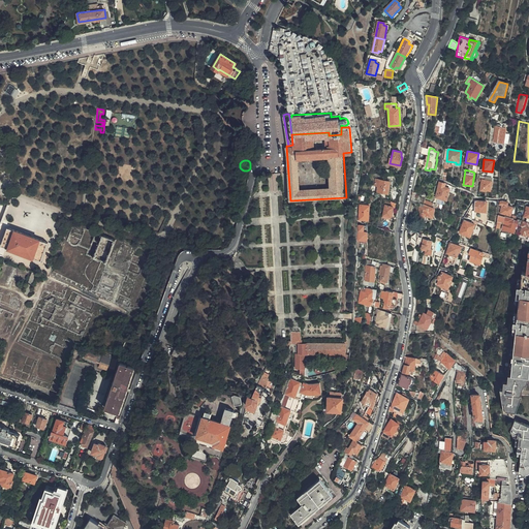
[(385,193),(387,180),(378,178),(375,192),(385,193)]
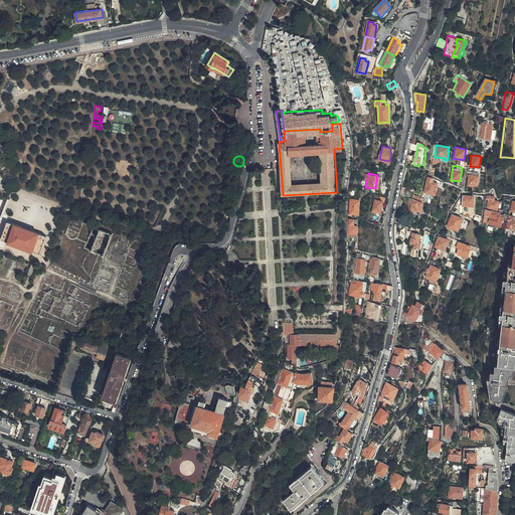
[(478,185),(479,176),(469,175),(468,185),(473,186),(473,185),(478,185)]
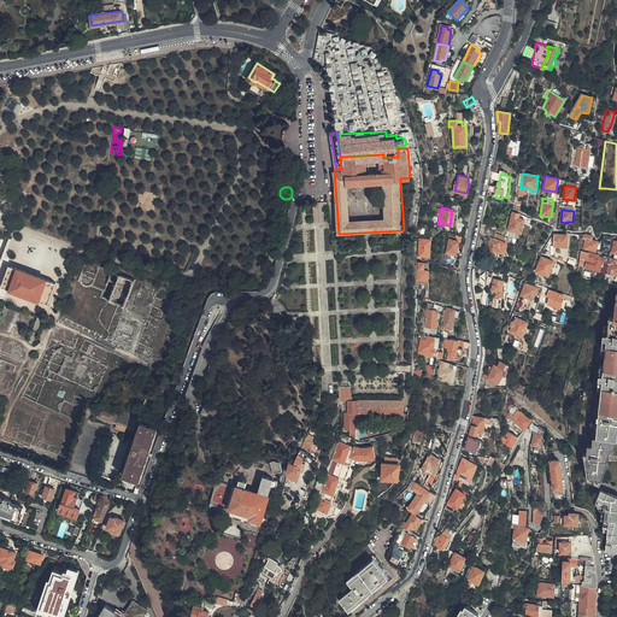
[(521,233),(523,219),(518,218),(518,215),(512,213),(509,230),(521,233)]
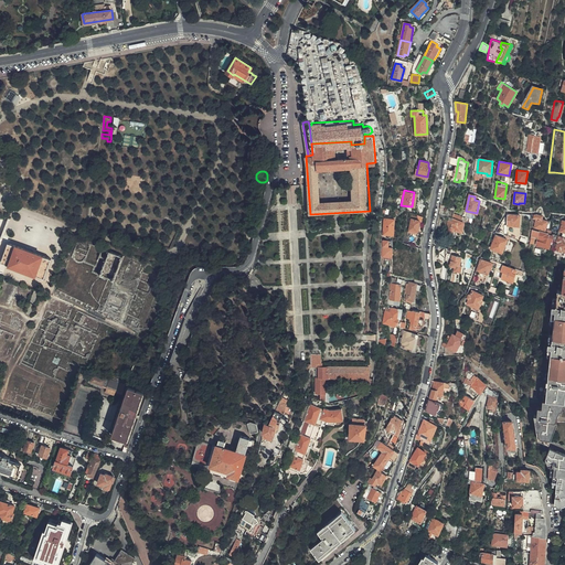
[(519,226),(520,216),(508,215),(507,225),(519,226)]
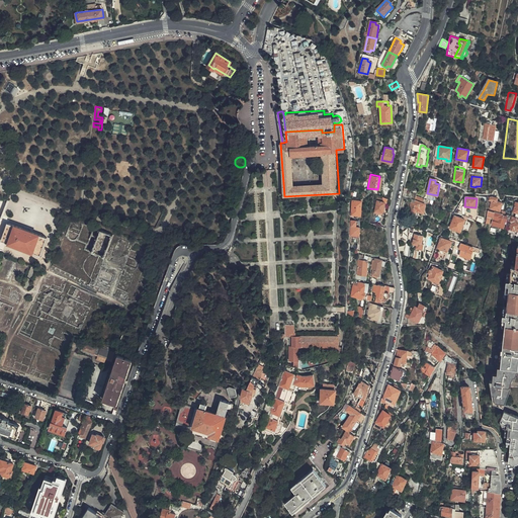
[(490,197),(489,201),(491,201),(490,208),(500,210),(501,203),(497,202),(497,198),(490,197)]
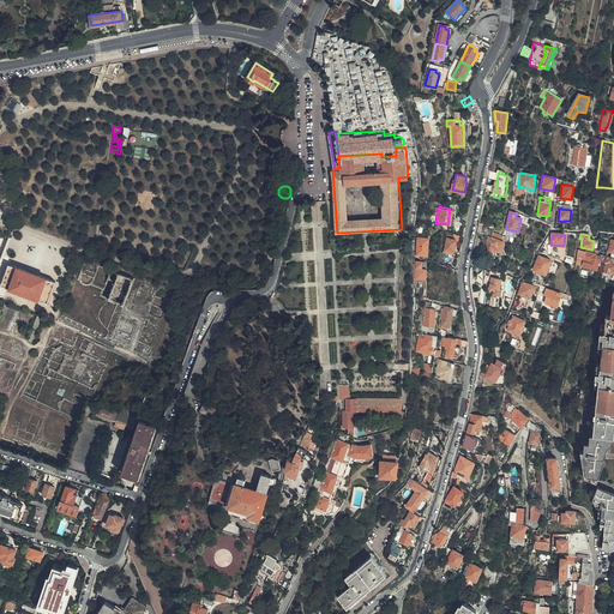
[(453,251),(456,239),(446,238),(445,250),(453,251)]
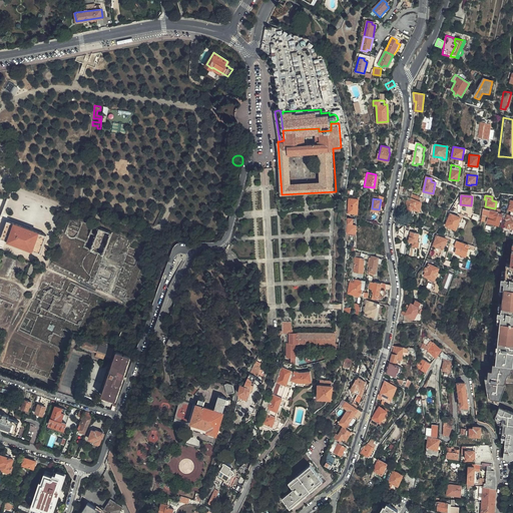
[(357,205),(358,199),(349,199),(349,200),(349,204),(348,212),(356,212),(357,205)]
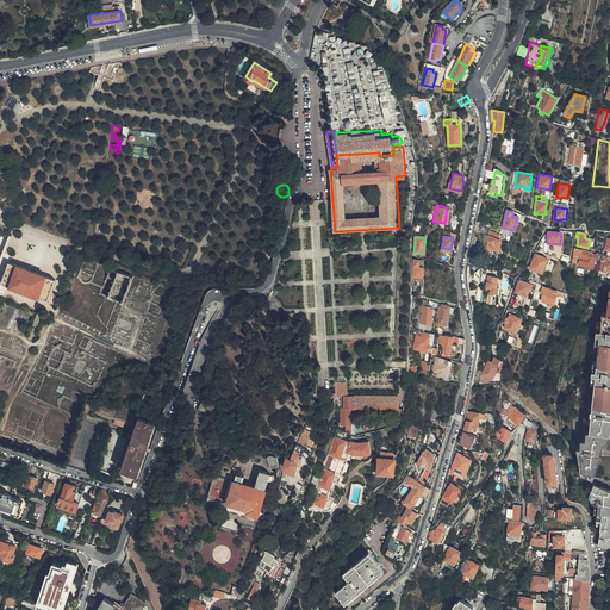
[(493,238),(487,237),(487,238),(483,237),(481,243),(485,244),(484,249),(490,251),(491,248),(497,250),(500,241),(497,240),(493,238)]
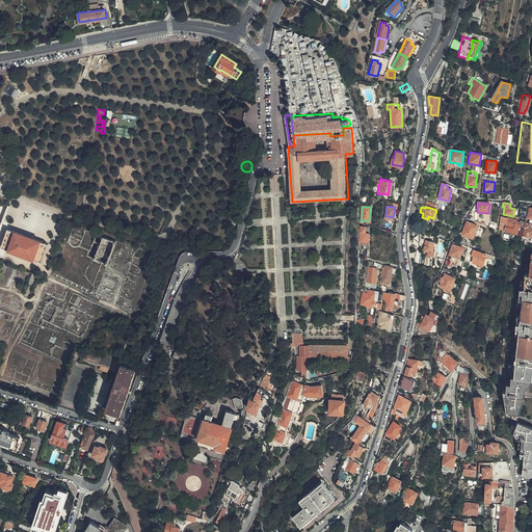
[(499,225),(498,230),(502,231),(503,227),(505,227),(504,231),(516,234),(519,227),(520,228),(520,220),(510,218),(501,216),(500,216),(500,220),(499,225)]
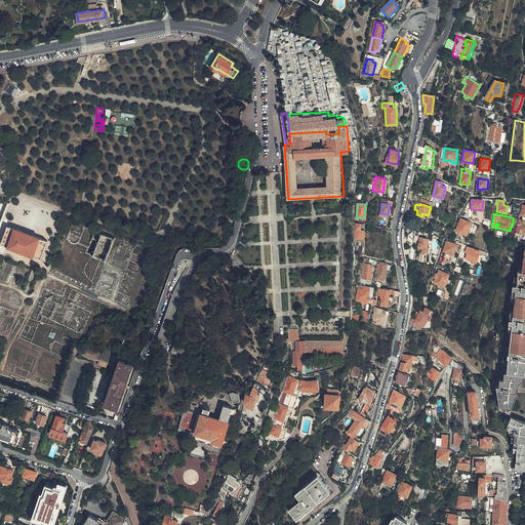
[(466,235),(471,223),(460,218),(456,232),(466,235)]
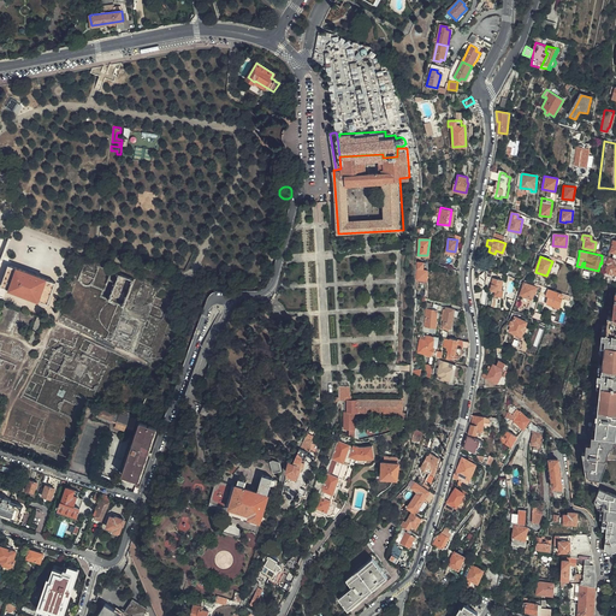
[(610,256),(608,256),(604,264),(609,265),(605,273),(611,276),(612,274),(615,274),(615,259),(614,260),(609,259),(610,256)]
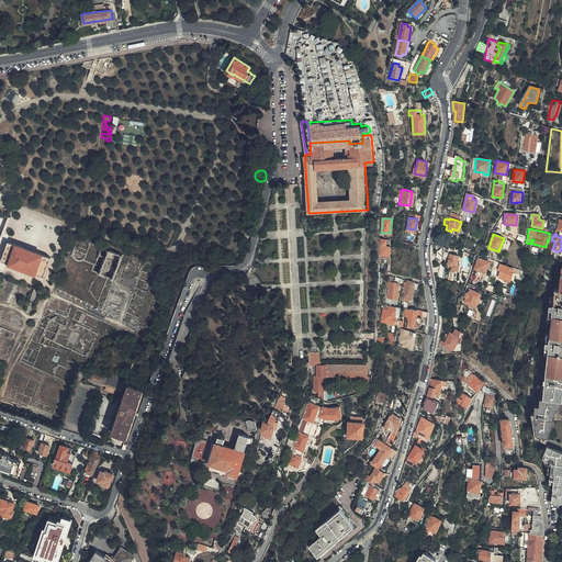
[(385,240),(385,238),(380,237),(380,245),(380,256),(385,256),(390,256),(390,247),(386,246),(386,240),(385,240)]
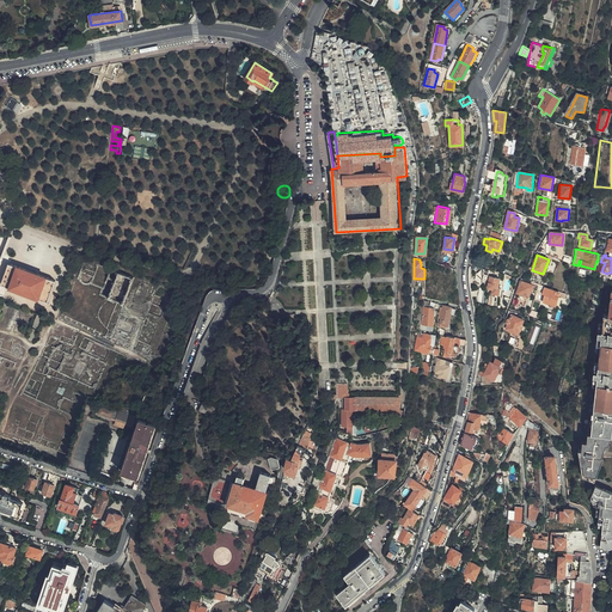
[(99,264),(85,259),(78,279),(80,279),(80,281),(81,282),(84,283),(85,285),(87,285),(92,282),(99,264)]
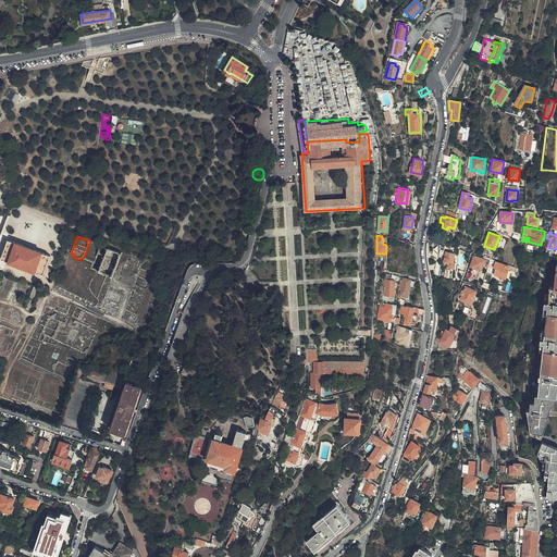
[(46,268),(49,255),(8,240),(0,259),(5,261),(42,275),(46,268)]
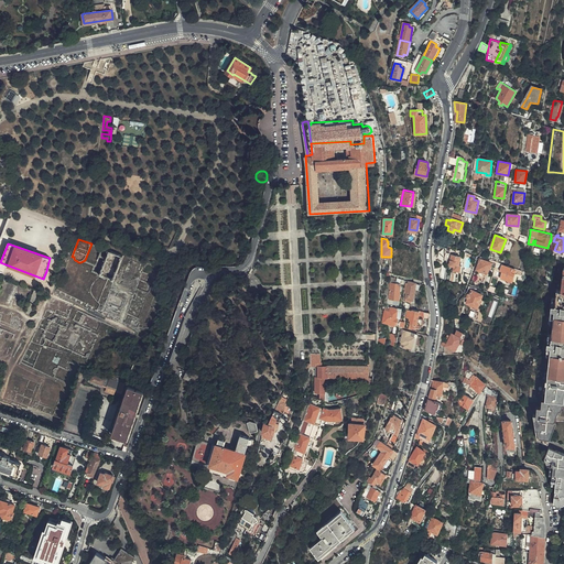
[(451,249),(440,247),(437,258),(437,261),(443,262),(445,253),(449,253),(451,249)]
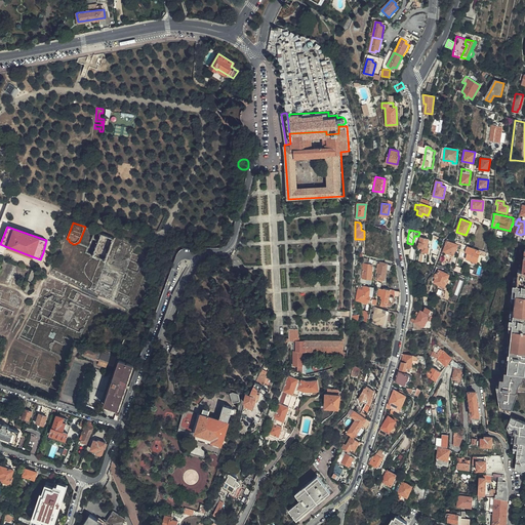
[(106,260),(115,239),(95,231),(86,253),(106,260)]
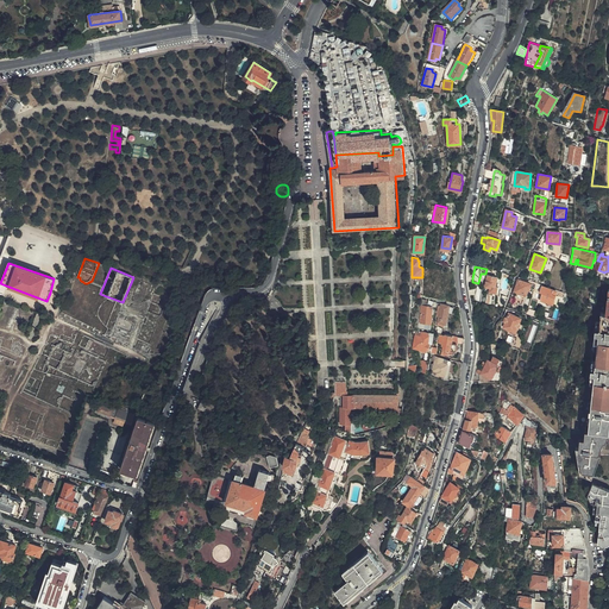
[(495,288),(497,278),(493,277),(488,276),(487,278),(485,287),(490,288),(490,292),(494,293),(495,288)]
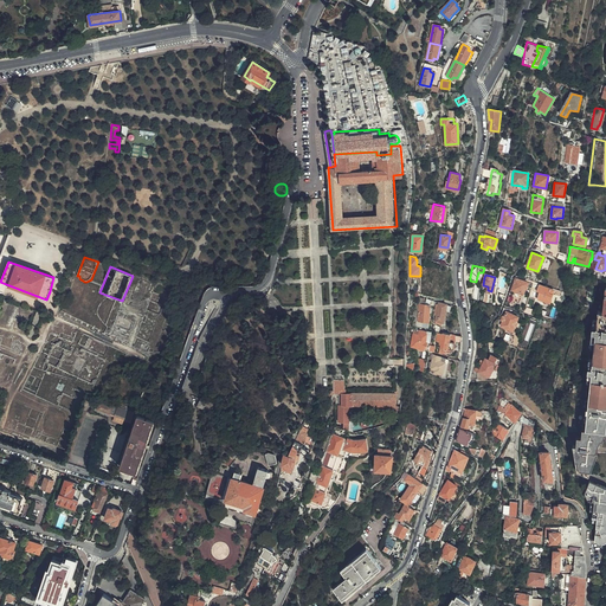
[(528,283),(516,279),(511,290),(523,294),(526,288),(526,289),(528,283)]
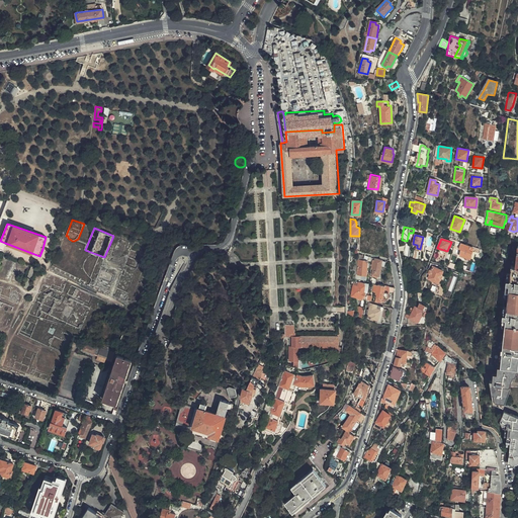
[(470,259),(472,248),(460,245),(459,249),(461,250),(459,256),(470,259)]
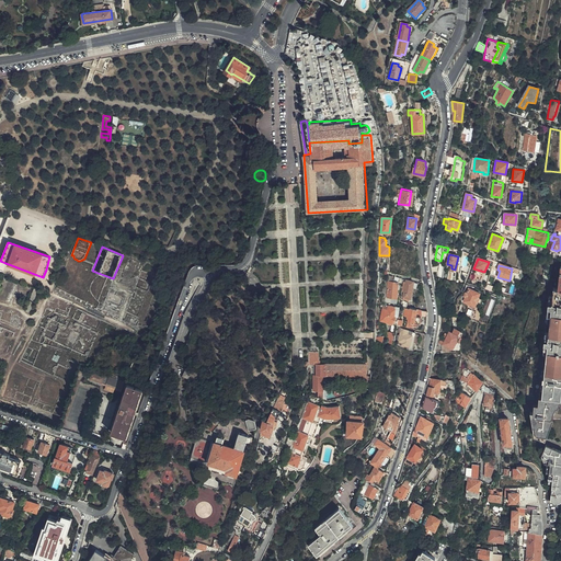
[(398,283),(398,277),(389,276),(389,283),(389,293),(388,301),(396,302),(396,298),(395,298),(395,292),(396,283),(398,283)]
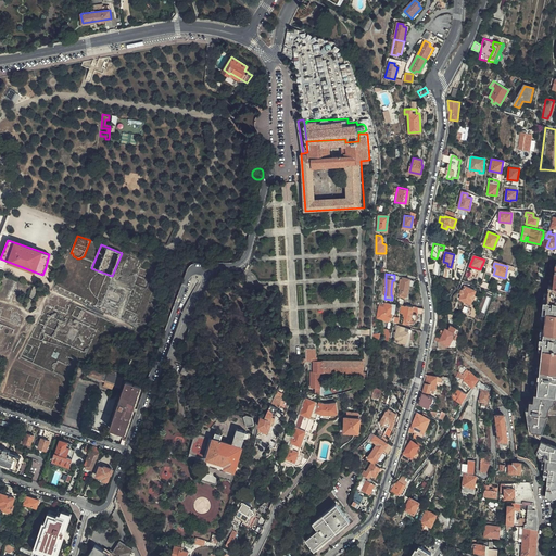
[(405,299),(409,279),(403,277),(402,283),(400,294),(401,295),(401,298),(405,299)]
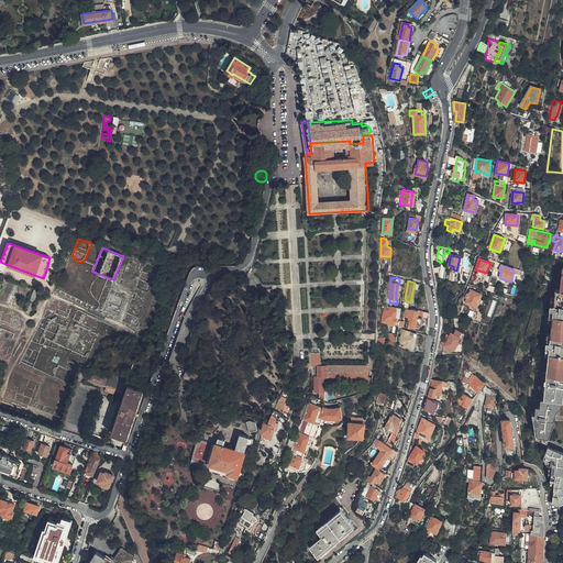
[(482,289),(476,288),(475,291),(471,290),(468,295),(467,295),(465,298),(467,298),(465,304),(476,308),(477,304),(478,304),(481,299),(479,299),(481,295),(479,295),(482,289)]
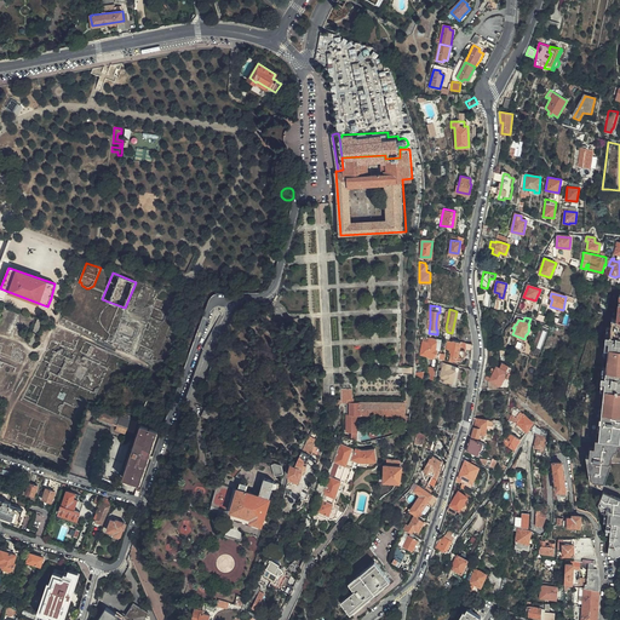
[(604,389),(604,399),(619,400),(619,321),(616,320),(612,319),(610,328),(607,328),(607,332),(610,333),(610,336),(607,334),(606,344),(607,345),(609,346),(609,349),(607,367),(603,367),(603,371),(604,373),(607,373),(606,377),(602,375),(602,385),(606,386),(604,389)]
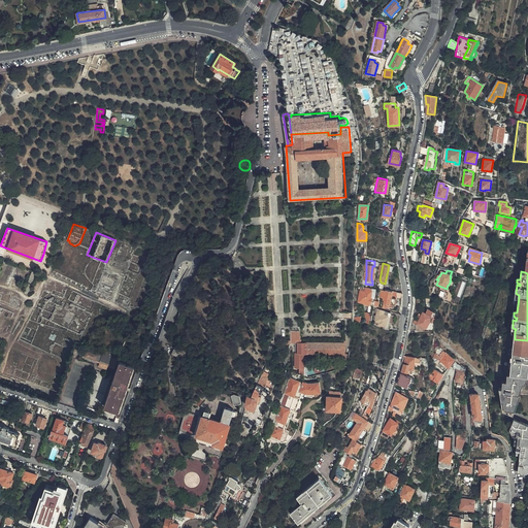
[(459,278),(453,300),(460,302),(466,279),(459,278)]
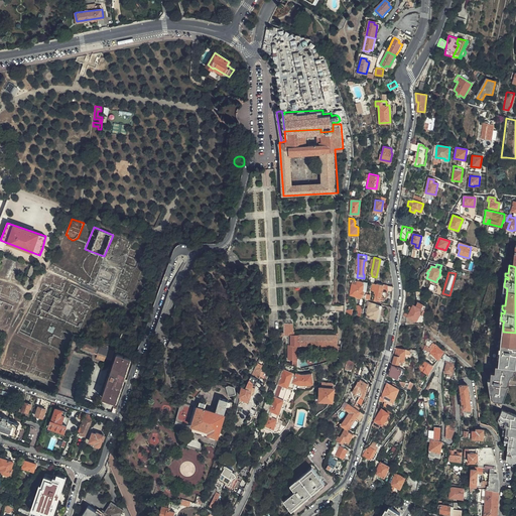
[(54,315),(80,328),(96,295),(56,276),(54,280),(50,278),(44,290),(48,292),(44,301),(41,300),(40,303),(43,304),(41,308),(54,314),(54,315)]
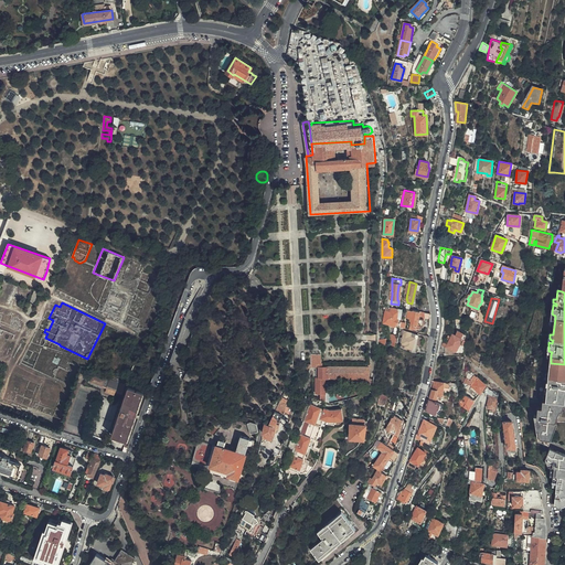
[(396,319),(397,309),(386,308),(383,323),(387,324),(388,322),(396,324),(397,320),(396,319)]
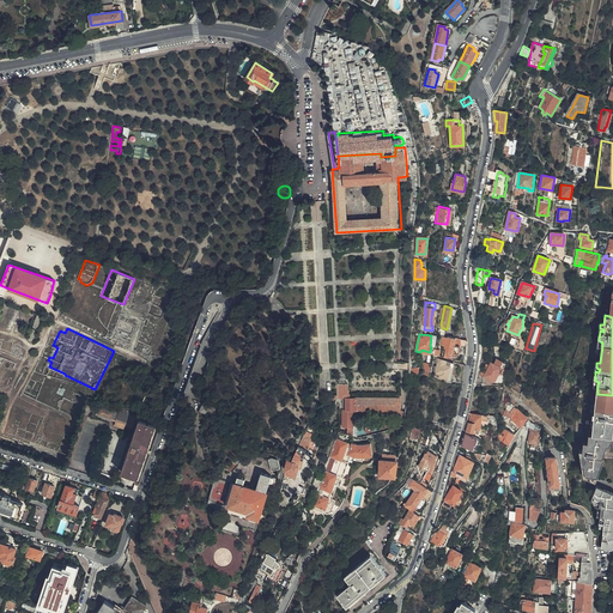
[(455,341),(455,338),(447,338),(447,339),(442,338),(441,345),(445,346),(444,349),(447,350),(445,352),(453,353),(455,341)]
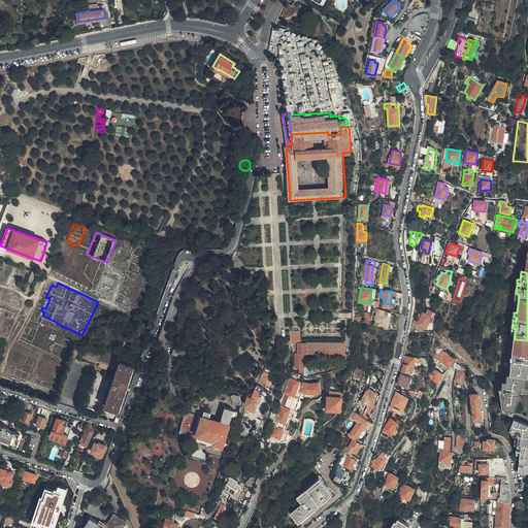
[(386,326),(389,311),(374,308),(373,314),(377,315),(375,322),(378,324),(378,323),(386,326)]
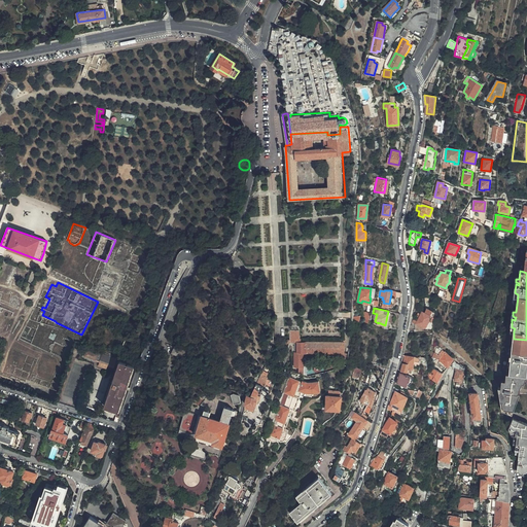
[(425,314),(421,312),(420,313),(421,314),(419,319),(418,318),(415,323),(417,328),(419,327),(418,324),(424,327),(429,316),(431,317),(433,312),(428,310),(427,312),(425,312),(425,314)]
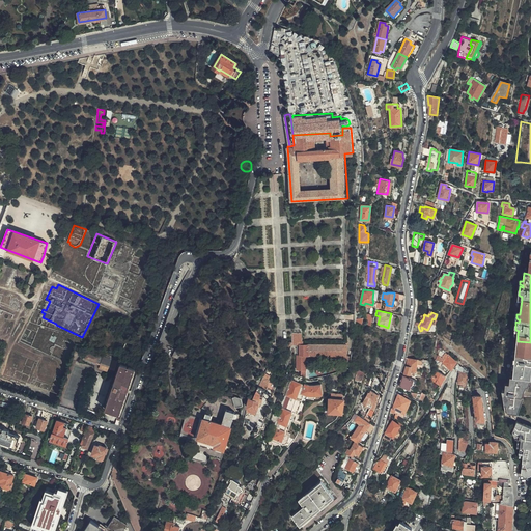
[(147,338),(150,329),(144,326),(140,339),(142,340),(140,346),(144,347),(147,338)]
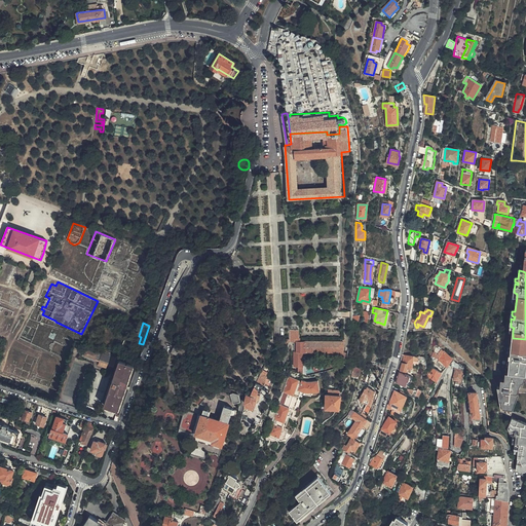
[(300,373),(302,374),(303,369),(303,352),(313,352),(343,352),(343,342),(344,342),(344,341),(344,338),(339,338),(300,338),(297,338),(297,341),(297,348),(294,348),(294,364),(298,364),(298,373),(300,373)]
